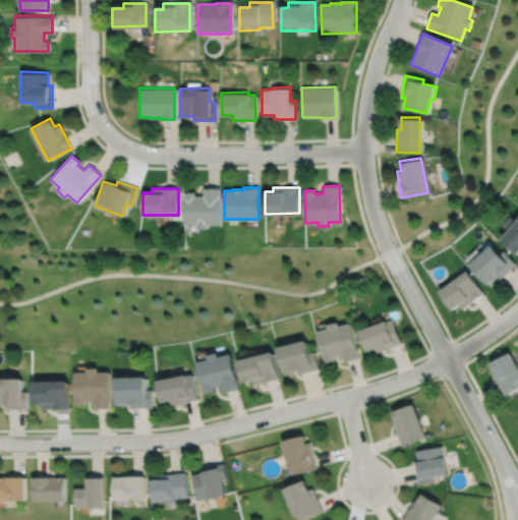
[(183,192),(183,224),(196,224),(196,228),(206,228),(206,224),(219,224),(219,188),(203,188),(203,195),(194,195),(194,192),(183,192)]
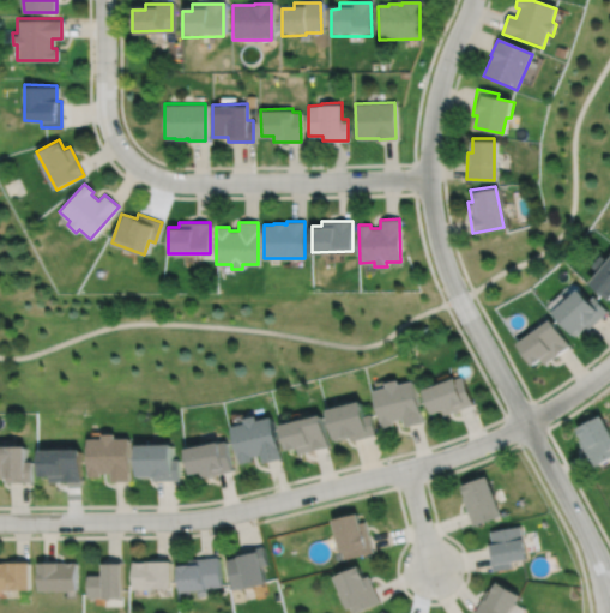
[(597,253),(589,264),(595,270),(586,281),(607,299),(609,295),(609,252),(604,259),(597,253)]
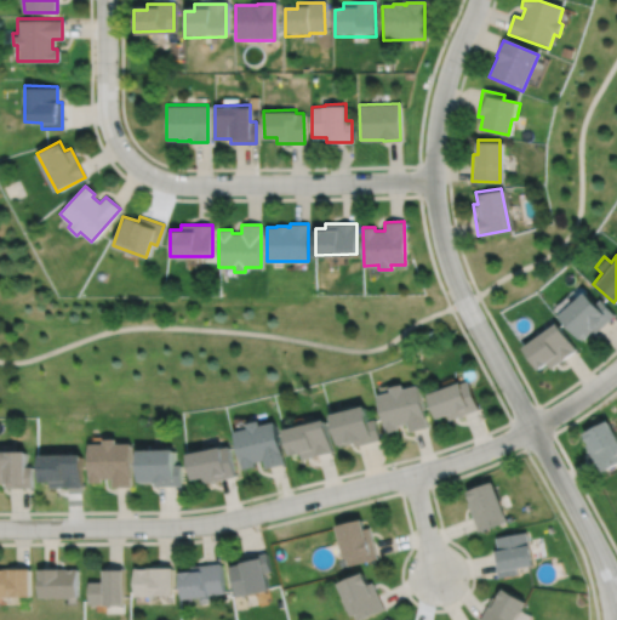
[(581,291),(555,316),(578,340),(589,329),(593,331),(611,314),(596,299),(593,303),(581,291)]
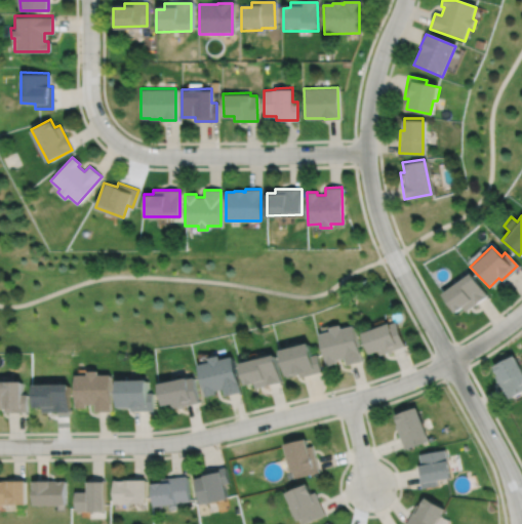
[(439,293),(452,312),(459,307),(464,311),(485,295),(468,272),(439,293)]
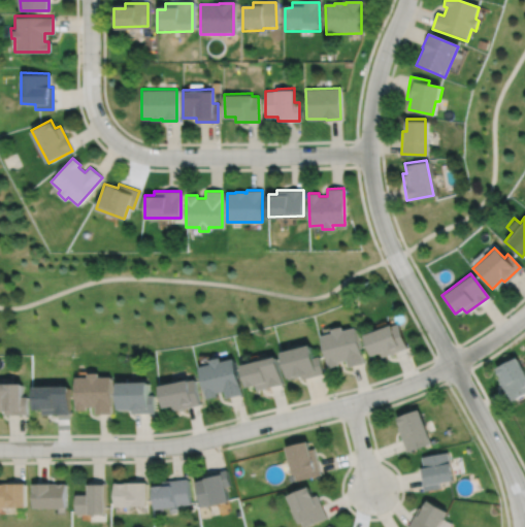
[(360,334),(368,356),(378,352),(379,357),(404,348),(395,323),(389,326),(388,324),(360,334)]
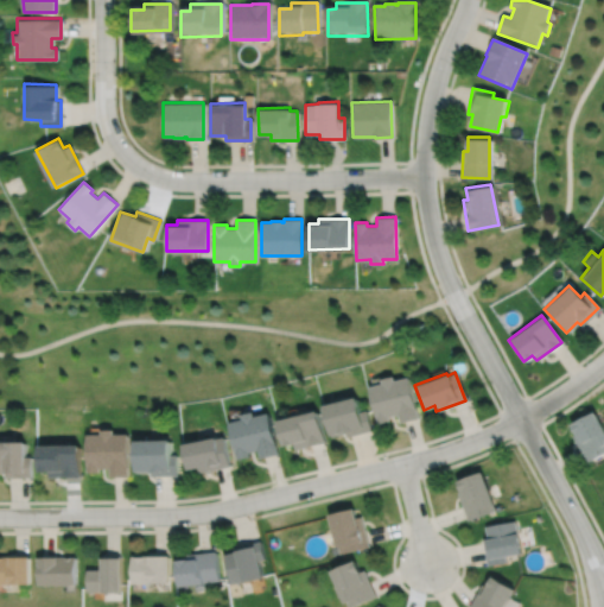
[(368,387),(377,424),(389,422),(388,417),(395,416),(396,422),(415,418),(405,378),(394,381),(393,377),(381,379),(382,384),(368,387)]
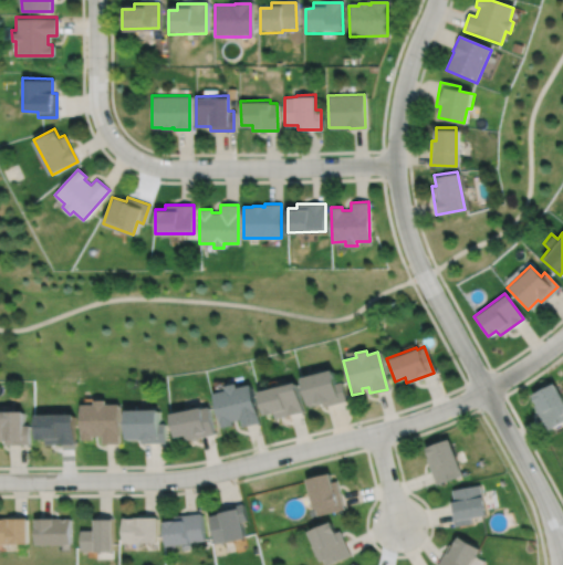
[(302,378),(309,407),(322,404),(323,407),(346,401),(342,383),(336,384),(333,370),(302,378)]
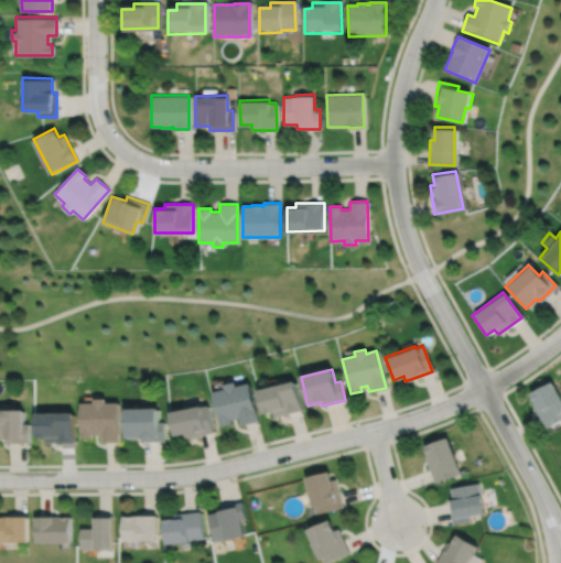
[(258,390),(263,414),(272,412),(273,418),(302,411),(294,381),(258,390)]
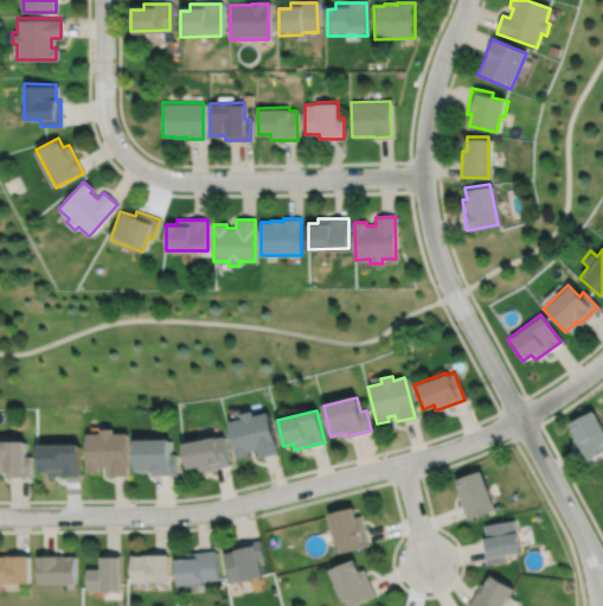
[(568,423),(572,433),(570,435),(584,461),(602,451),(602,434),(590,410),(568,423)]
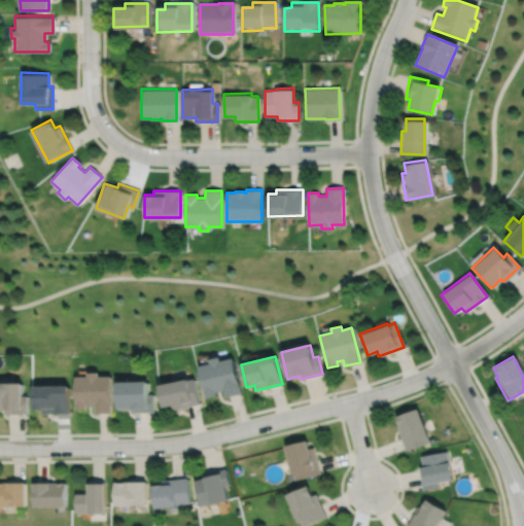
[(198,366),(205,398),(215,396),(214,392),(223,391),(224,397),(241,394),(232,358),(219,361),(218,357),(208,359),(209,363),(198,366)]
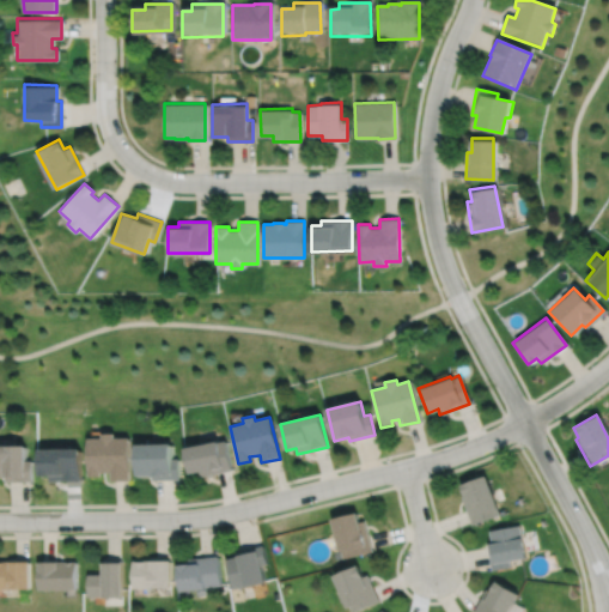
[(85,438),(86,477),(98,477),(98,473),(109,473),(109,482),(128,482),(127,438),(113,438),(111,434),(99,434),(99,438),(85,438)]
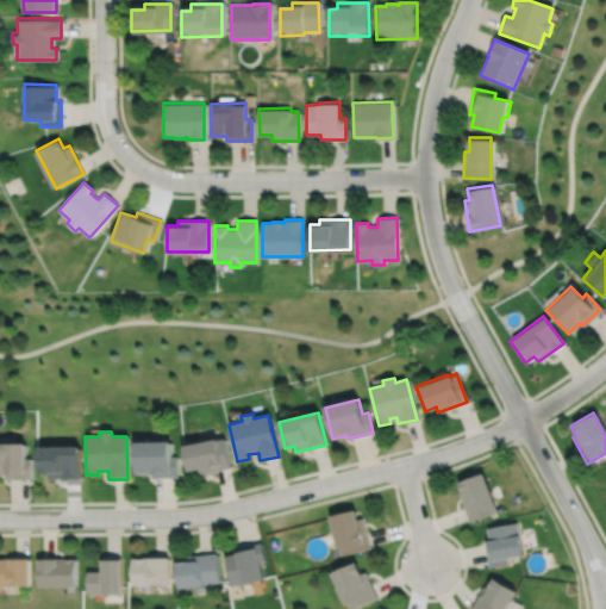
[(183,446),(188,472),(199,470),(199,474),(230,468),(224,439),(217,441),(217,440),(183,446)]
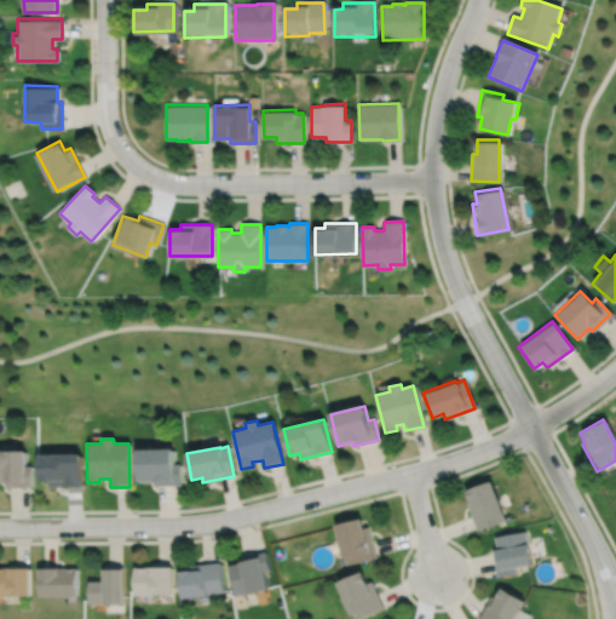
[(137,451),(138,482),(154,482),(154,487),(179,486),(179,464),(172,465),(172,450),(137,451)]
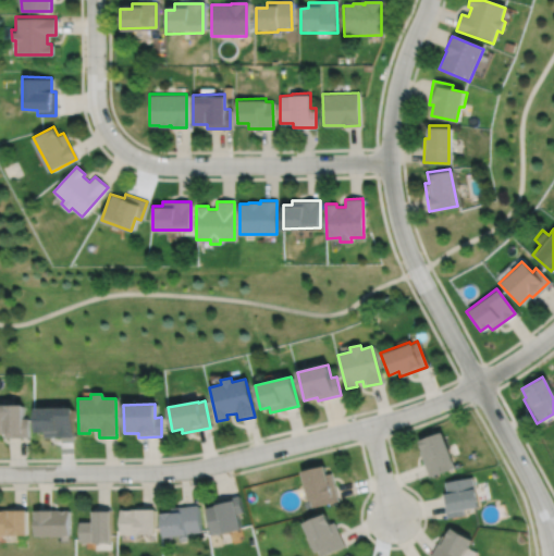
[(0,434),(3,434),(3,439),(27,437),(26,419),(21,419),(20,405),(0,405),(0,434)]
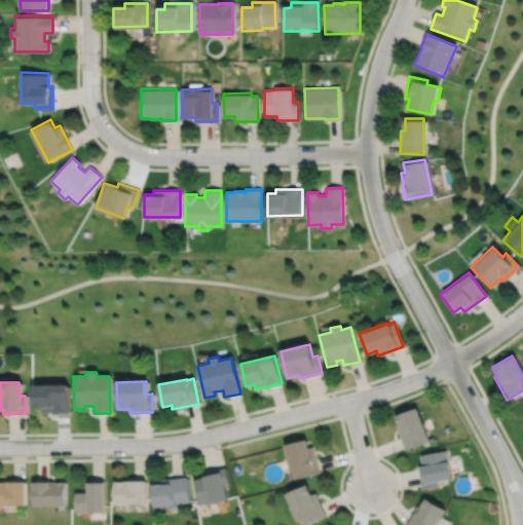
[(31,386),(32,408),(41,408),(41,414),(68,413),(67,385),(31,386)]
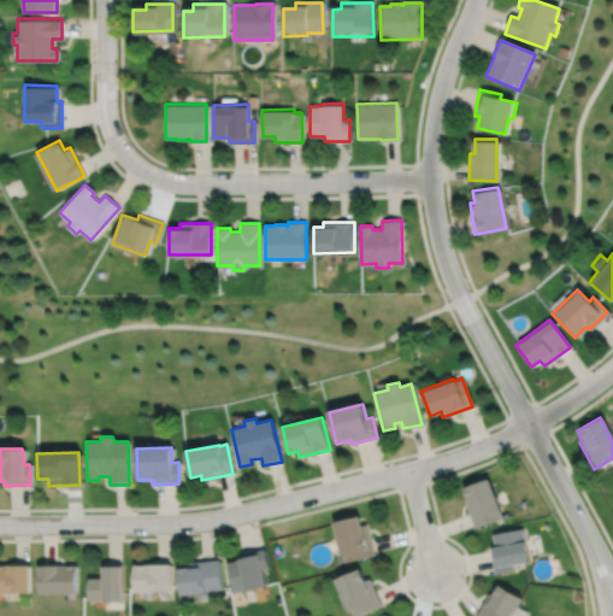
[(461,499),(472,528),(500,518),(485,479),(460,488),(465,499),(461,499)]
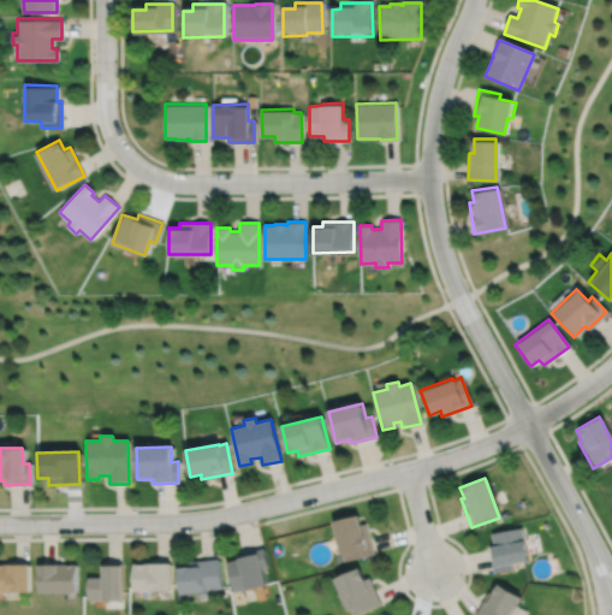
[(333,522),(342,556),(343,556),(344,562),(363,557),(362,556),(370,554),(367,539),(369,539),(366,525),(361,526),(358,516),(333,522)]
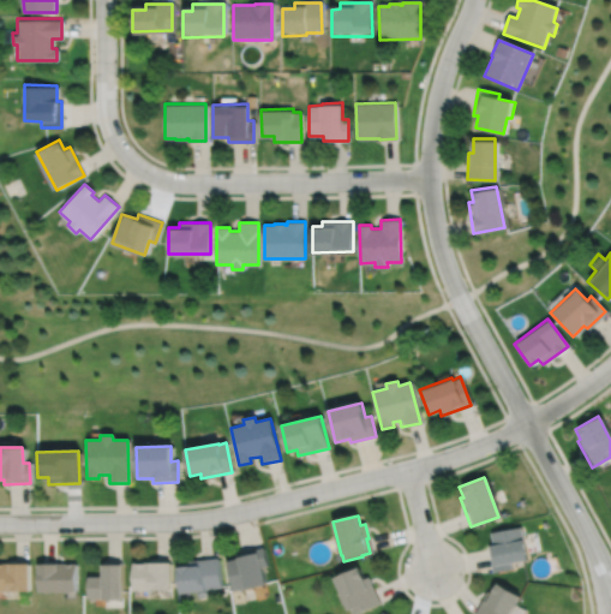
[(487,532),(490,546),(485,547),(490,572),(509,568),(508,564),(525,560),(519,528),(487,532)]
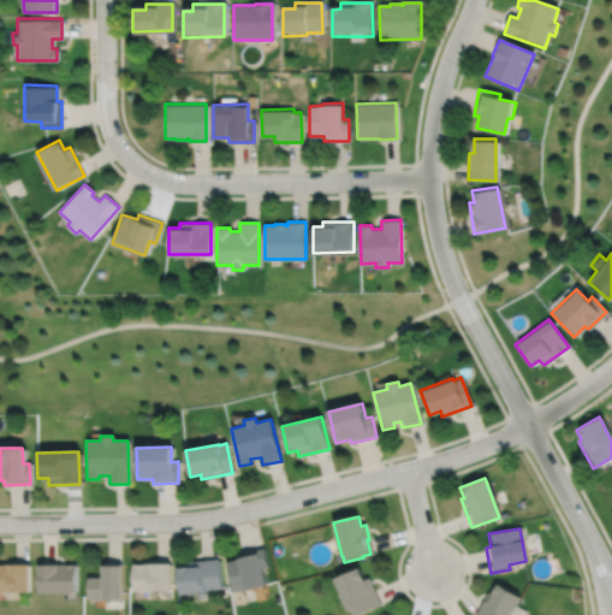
[(225,563),(232,593),(245,590),(245,591),(265,587),(261,569),(267,568),(262,549),(237,555),(238,560),(225,563)]
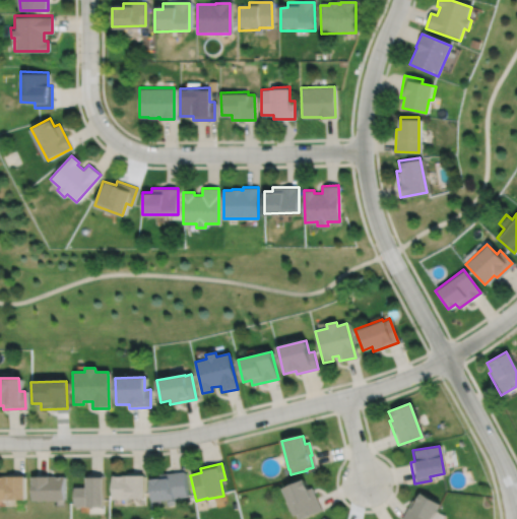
[(149,480),(151,503),(174,501),(173,499),(186,497),(183,472),(158,475),(158,479),(149,480)]
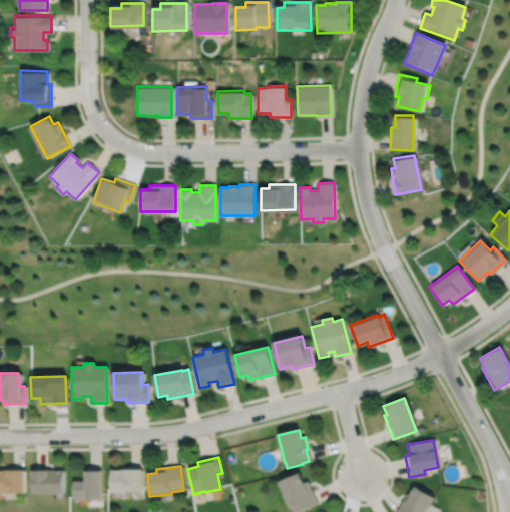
[(71,482),(71,500),(83,500),(83,501),(99,501),(99,470),(84,470),(84,472),(83,472),(83,482),(71,482)]
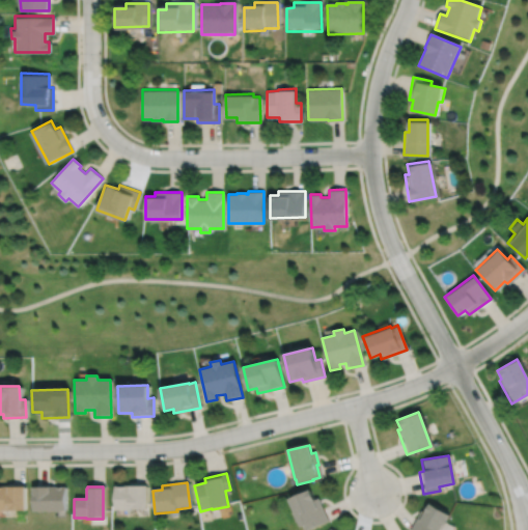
[(113,486),(113,510),(145,510),(145,486),(113,486)]
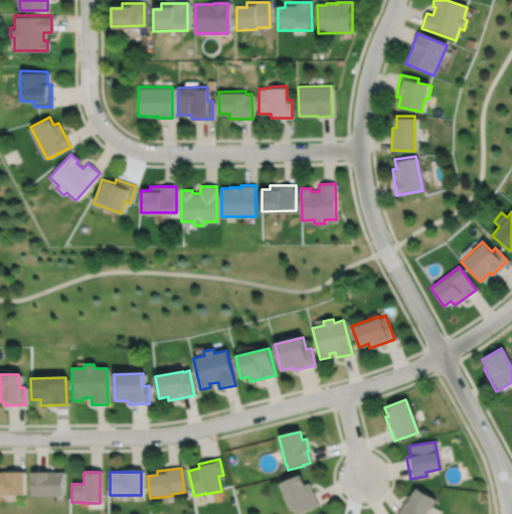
[(0,495),(22,495),(22,473),(0,473),(0,495)]
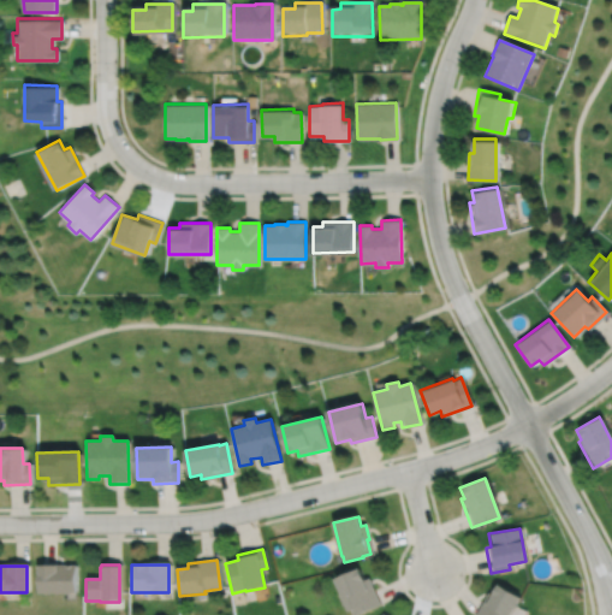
[(35,566),(35,595),(73,593),(73,566),(35,566)]
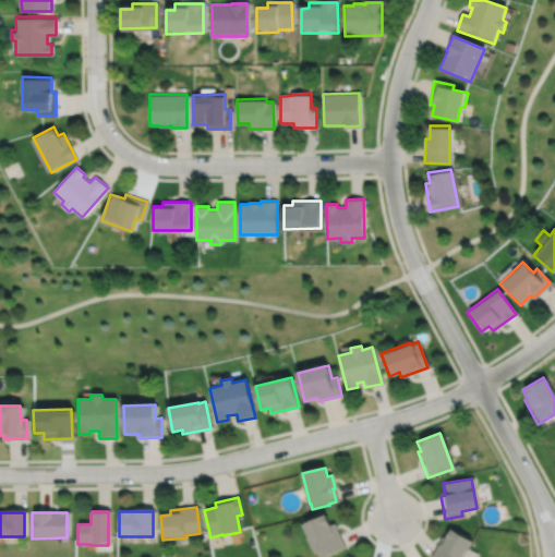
[(304,525),(318,556),(321,556),(342,547),(333,523),(327,525),(324,518),(304,525)]
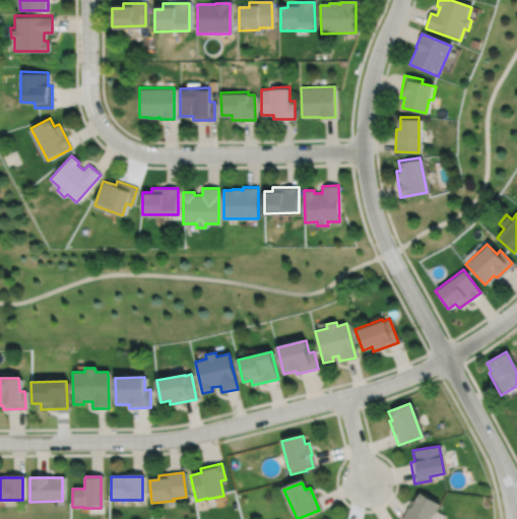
[(410,501),(399,518),(429,518),(437,505),(417,494),(412,502),(410,501)]
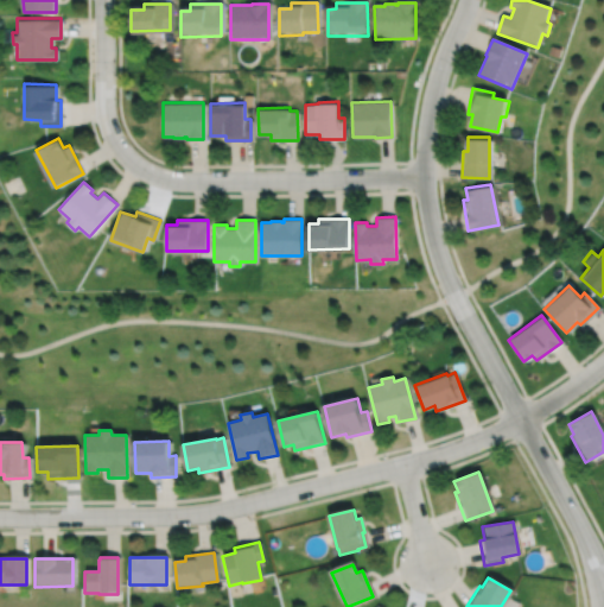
All buildings are outlined.
